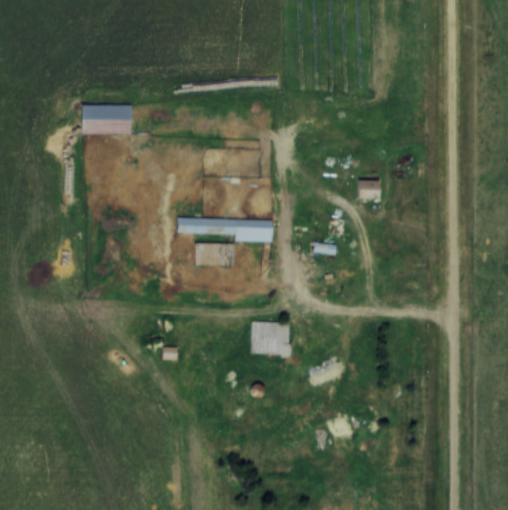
[(133,105),(82,105),(82,135),(133,135),(133,105)]
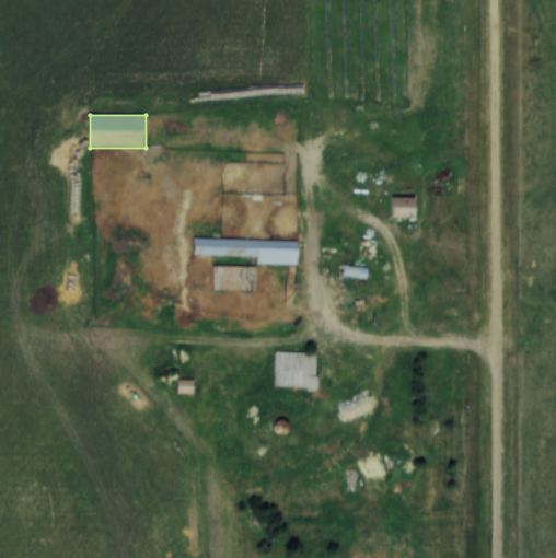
[(391,218),(417,218),(417,197),(391,197),(391,218)]
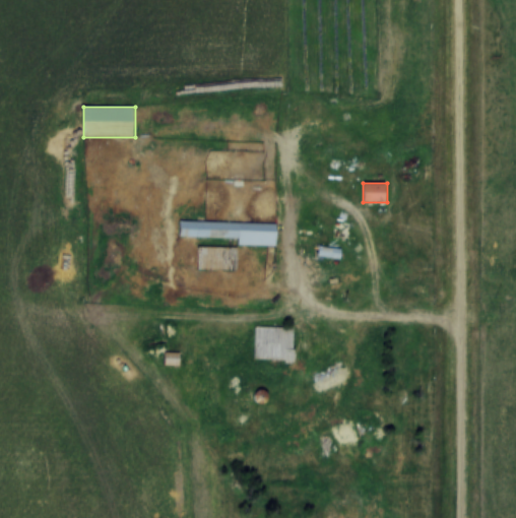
[(277,222),(181,221),(180,237),(239,238),(239,245),(277,246),(277,222)]
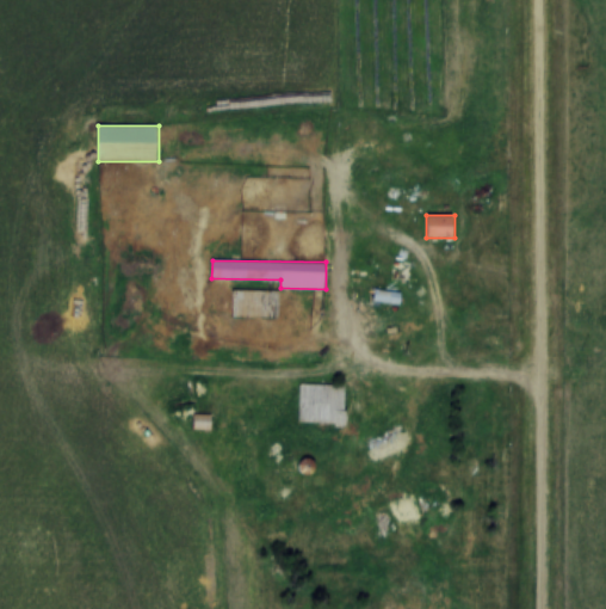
[(375,302),(402,305),(403,291),(376,289),(375,302)]
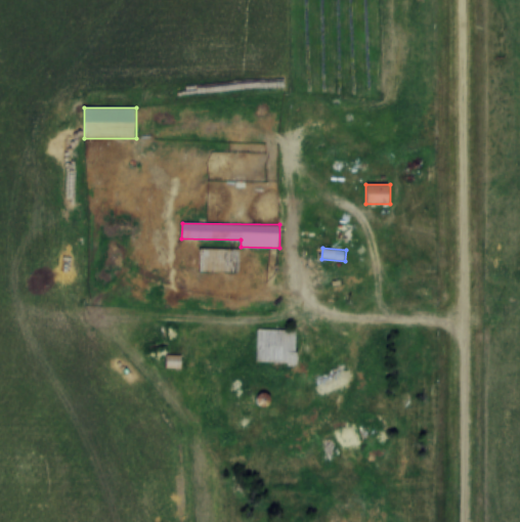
[(240,250),(201,250),(201,272),(225,272),(225,306),(240,306),(240,250)]
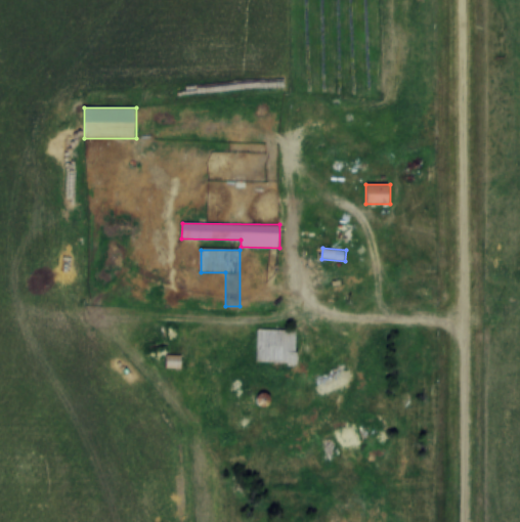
[(259,330),(258,364),(296,364),(296,330),(259,330)]
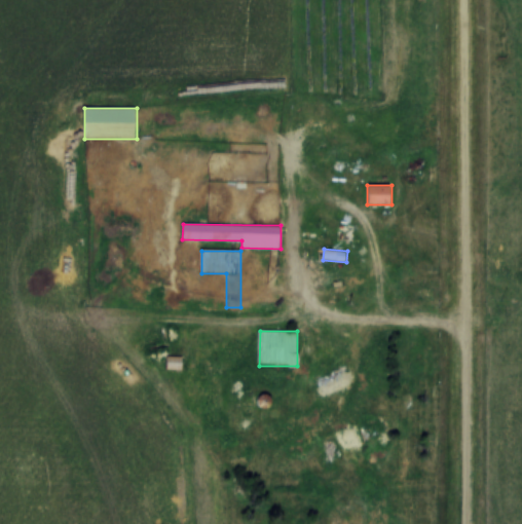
All buildings are outlined.
